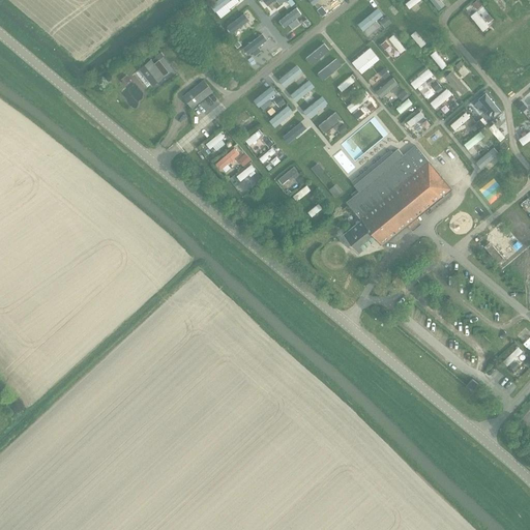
[(409,0),(407,2),(414,12),(421,7),(419,4),(424,1),(423,0),(409,0)]
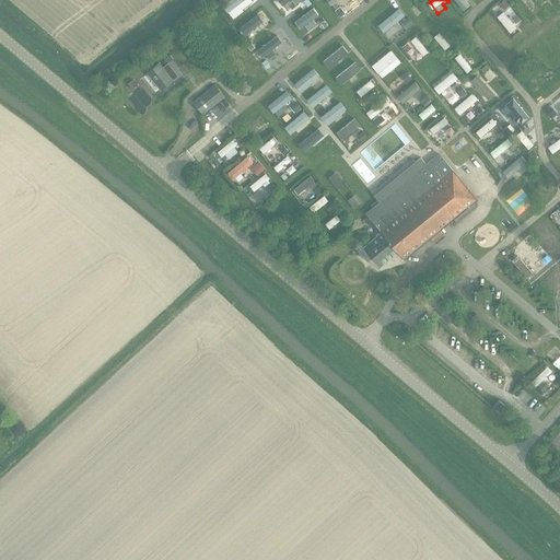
[(470,0),(456,0),(463,11),(474,4),(470,0)]
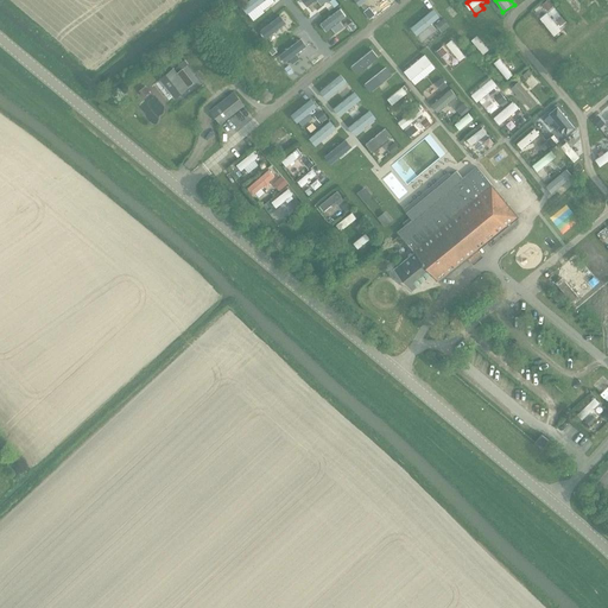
[(574,19),(580,16),(569,0),(563,5),(574,19)]
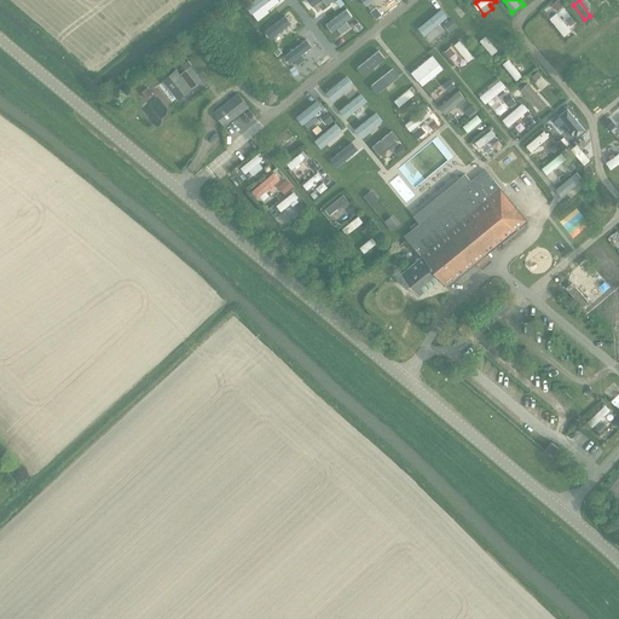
[(376,7),(371,12),(376,19),(382,15),(376,7)]
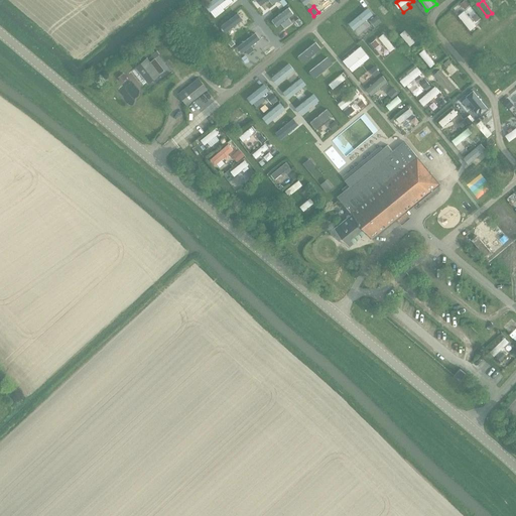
[(349,22),(355,29),(375,14),(369,6),(349,22)]
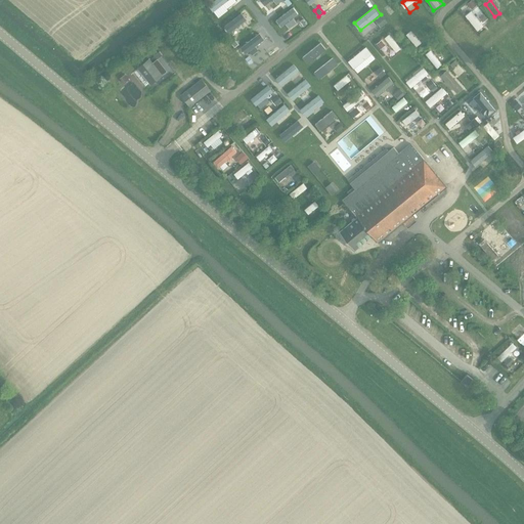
[(490,20),(484,13),(479,17),(472,10),(466,15),(479,30),(490,20)]
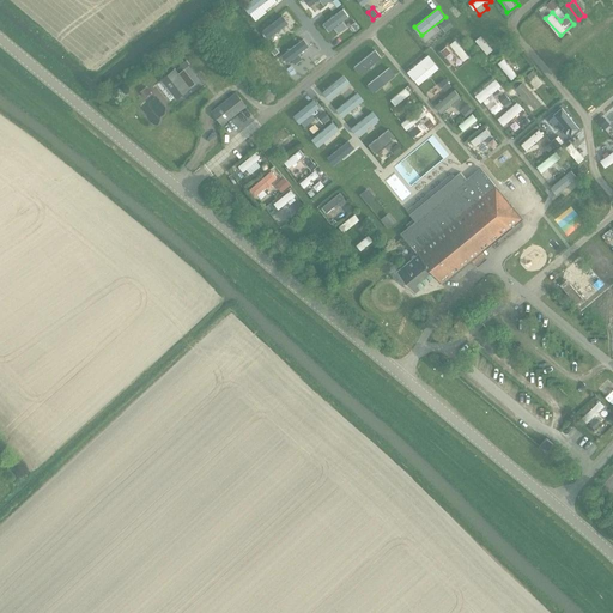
[(536,26),(541,22),(535,16),(530,20),(536,26)]
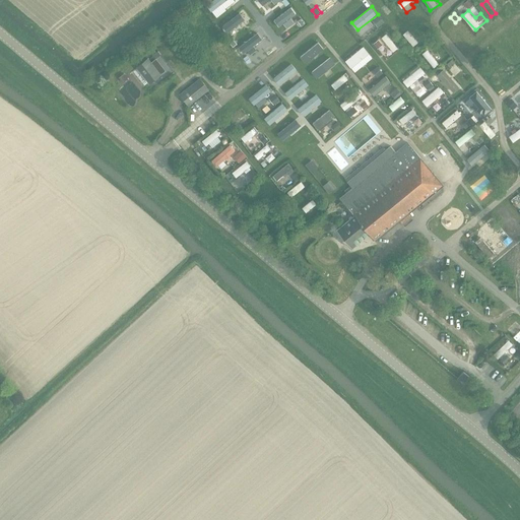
[(379,16),(374,20),(379,26),(384,22),(379,16)]
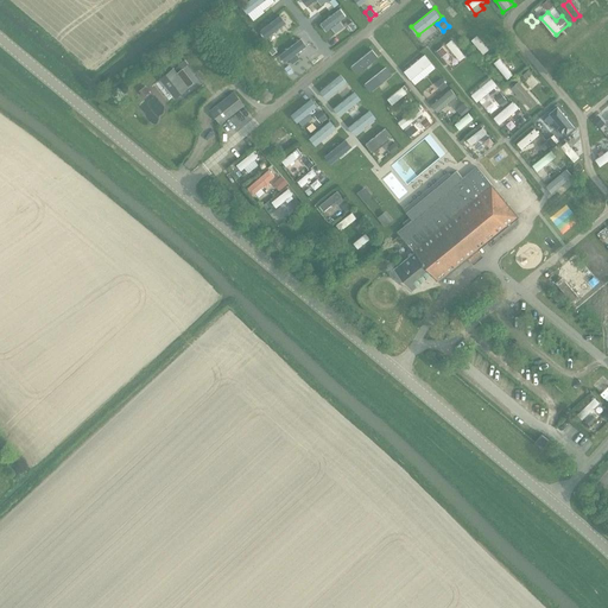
[(221,35),(234,26),(230,20),(216,29),(221,35)]
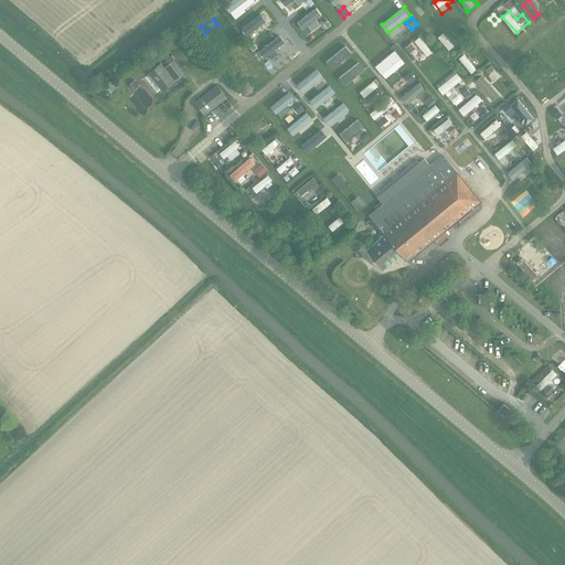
[(493,28),(487,31),(497,46),(502,43),(493,28)]
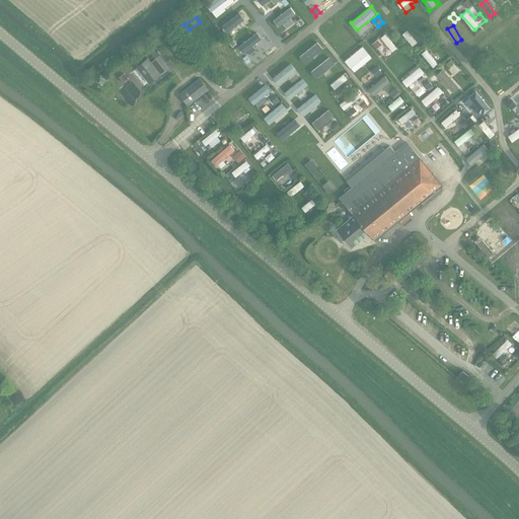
[(329,36),(332,43),(349,34),(346,28),(329,36)]
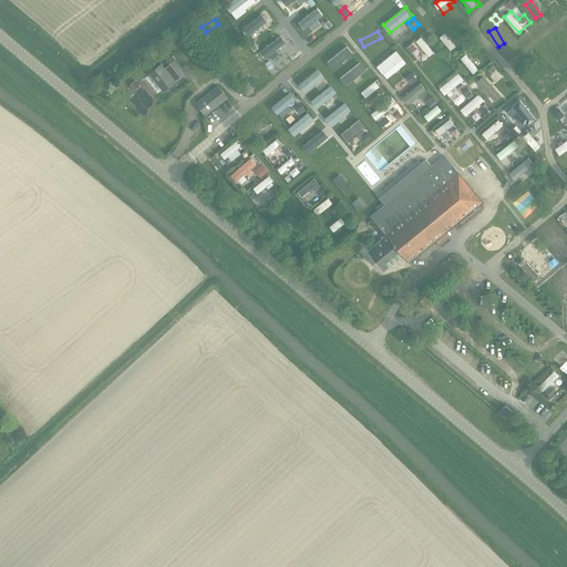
[(446,32),(441,37),(451,50),(456,45),(446,32)]
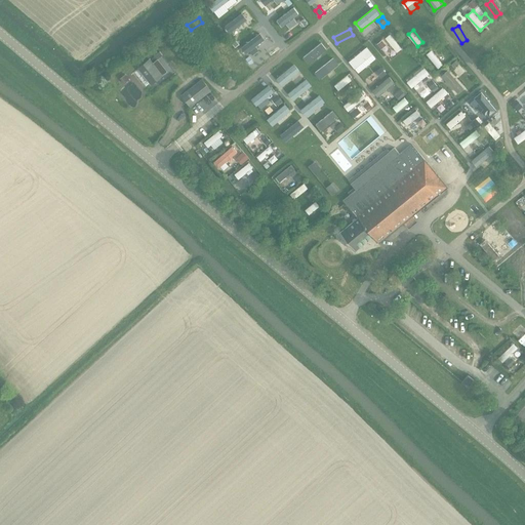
[(209,31),(198,39),(202,44),(213,36),(209,31)]
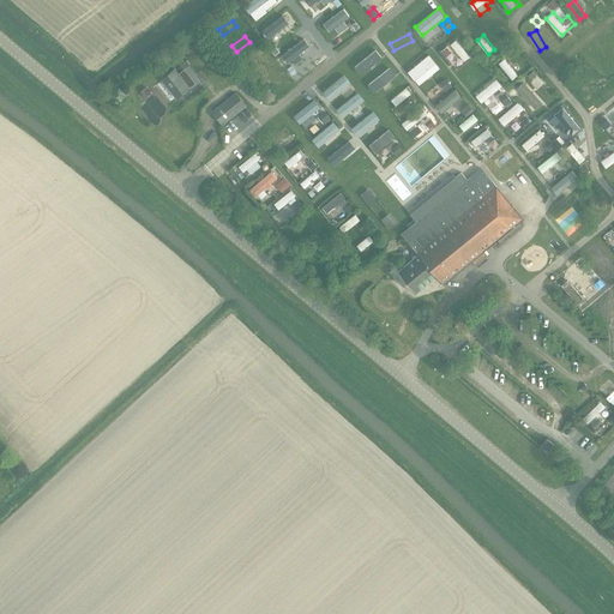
[(458,38),(452,42),(464,61),(470,56),(458,38)]
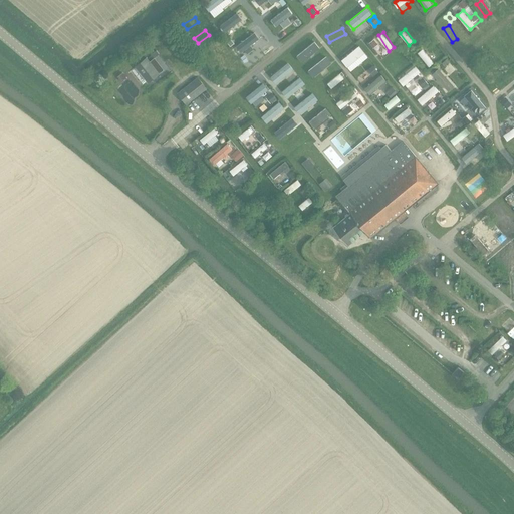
[(229,37),(225,40),(230,47),(234,43),(229,37)]
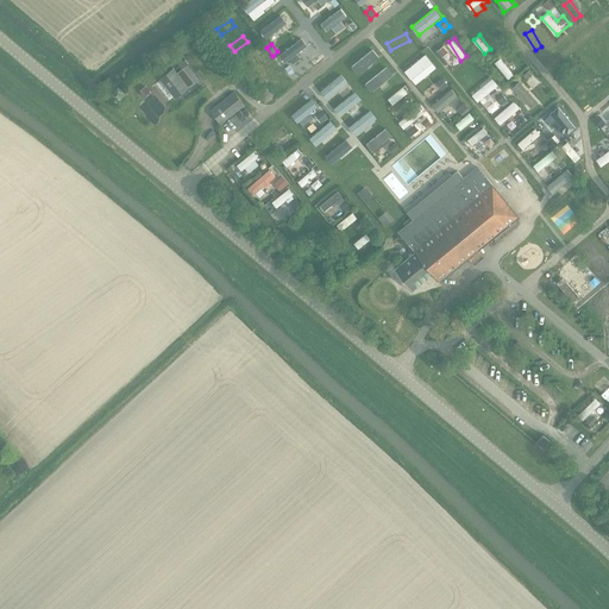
[(374,48),(352,64),(359,74),(381,56),(374,48)]
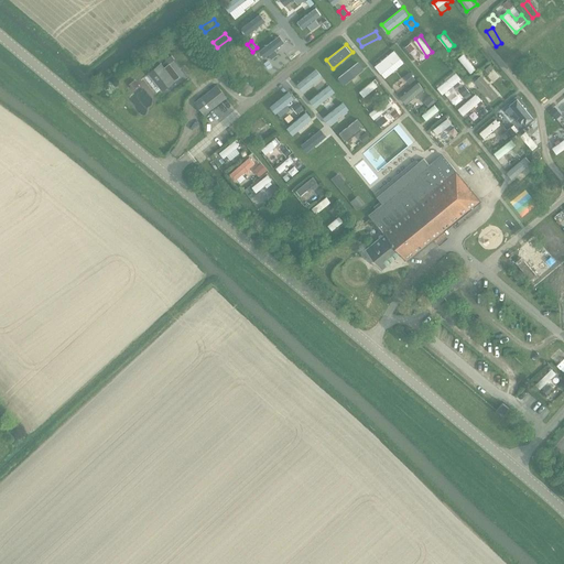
[(379,66),(393,53),(389,47),(375,61),(379,66)]
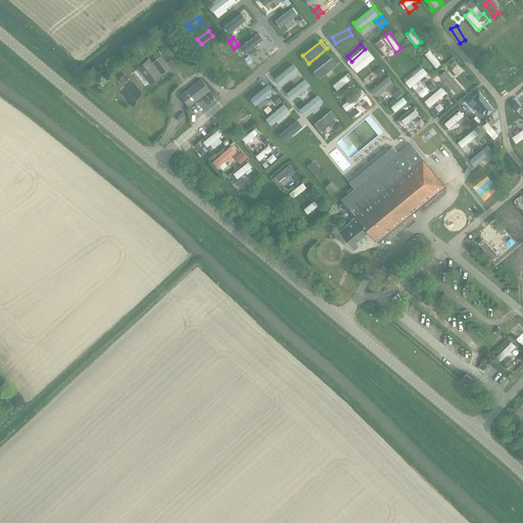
[(437,67),(442,63),(430,49),(425,53),(437,67)]
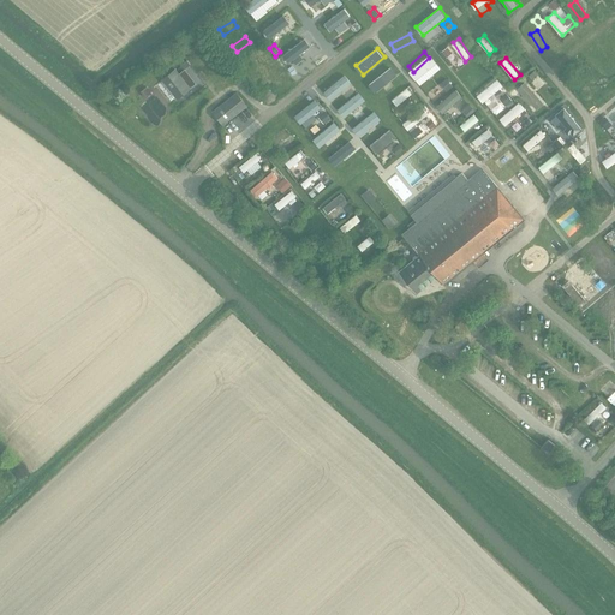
[(180,66),(184,70),(190,65),(187,60),(180,66)]
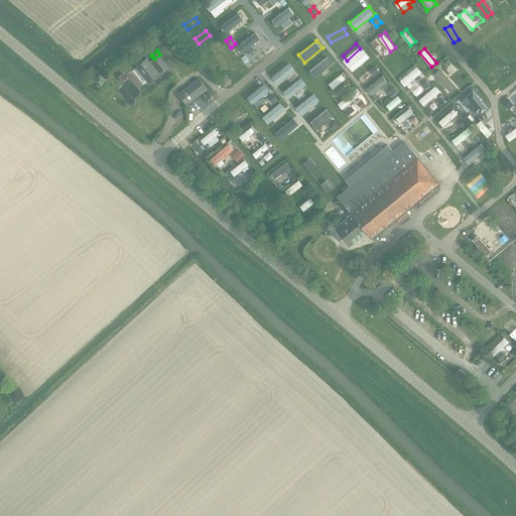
[(316,77),(334,61),(329,55),(310,71),(316,77)]
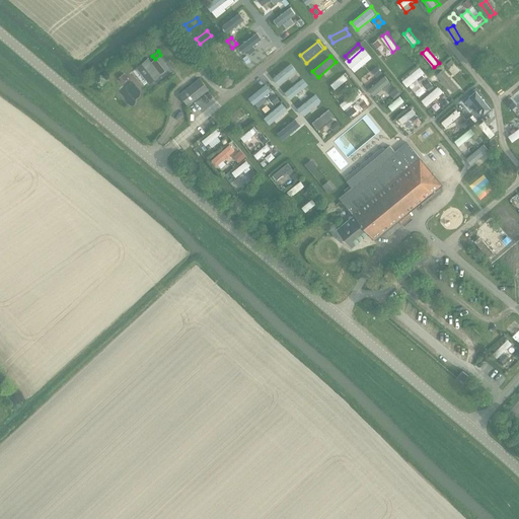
[(147,59),(137,67),(149,83),(160,75),(156,70),(161,67),(155,59),(150,63),(147,59)]
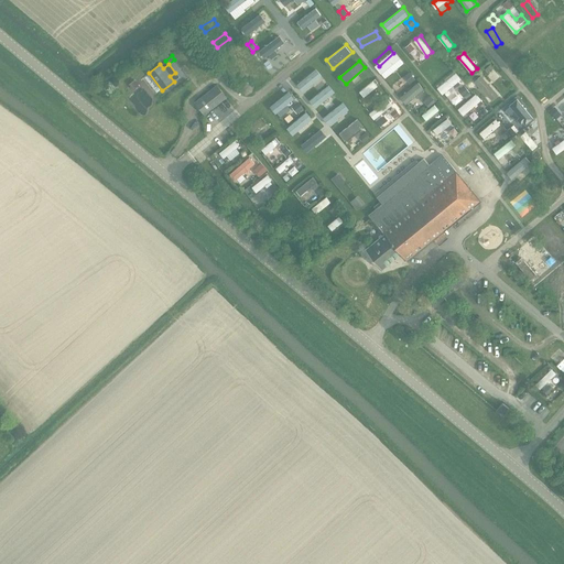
[(392,82),(408,71),(403,64),(388,76),(392,82)]
